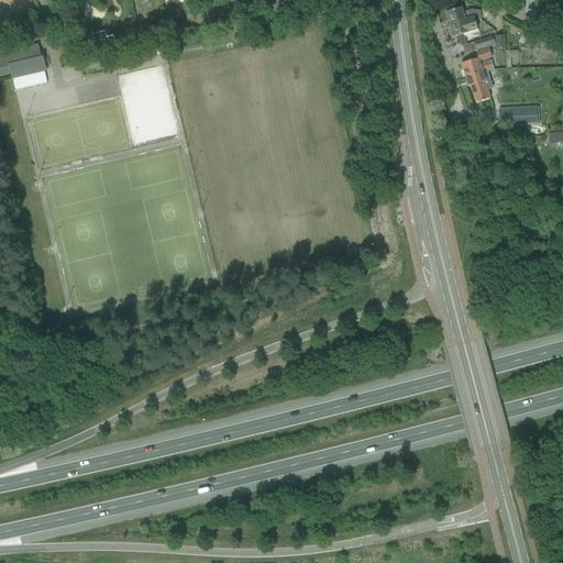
[(463,12),(462,8),(445,13),(450,25),(474,18),(475,20),(479,20),(481,11),(471,10),(463,12)]
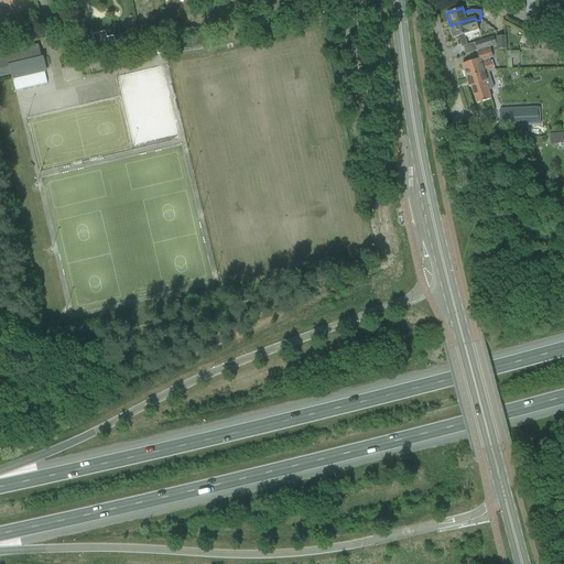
[(452,31),(451,31),(452,38),(454,36),(454,38),(458,36),(462,47),(463,46),(465,54),(476,51),(477,52),(497,45),(496,36),(494,38),(494,36),(474,43),(467,45),(464,34),(470,33),(470,32),(478,30),(475,20),(476,20),(475,18),(451,25),(452,31)]
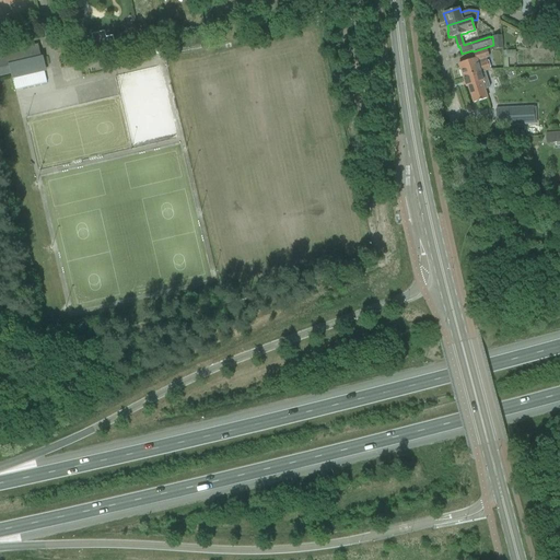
[(113,36),(86,43),(90,56),(115,49),(113,36)]
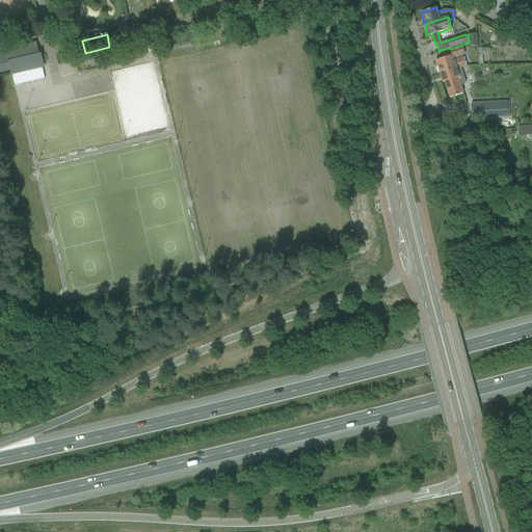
[(476,34),(468,34),(469,43),(469,45),(469,47),(477,47),(477,45),(476,34)]
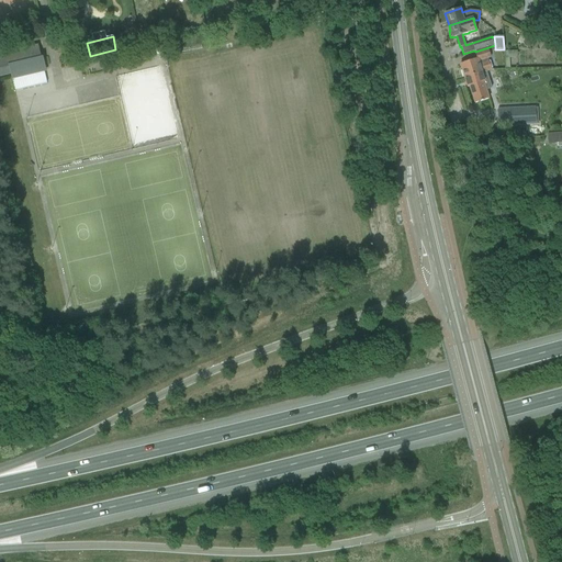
[(525,38),(524,43),(525,46),(528,47),(531,46),(534,42),(531,38),(528,37),(525,38)]
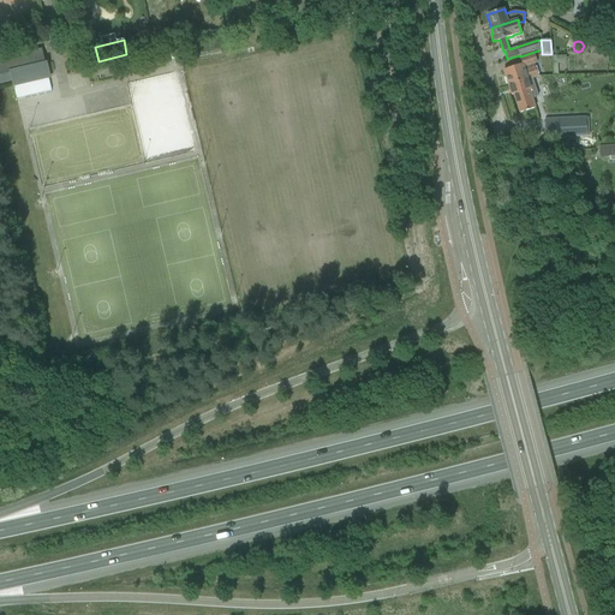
[(13,54),(0,57),(0,82),(18,78),(19,84),(48,78),(48,77),(48,76),(47,72),(49,72),(49,71),(48,67),(47,64),(47,63),(45,63),(42,49),(18,55),(13,57),(13,54)]
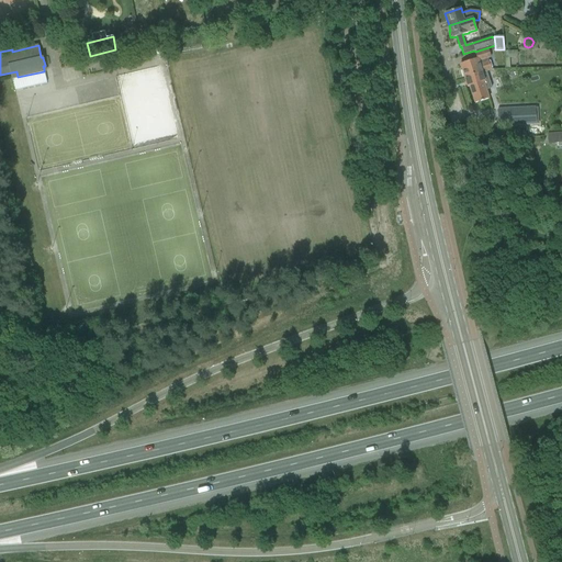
[(76,47),(65,49),(68,66),(79,64),(76,47)]
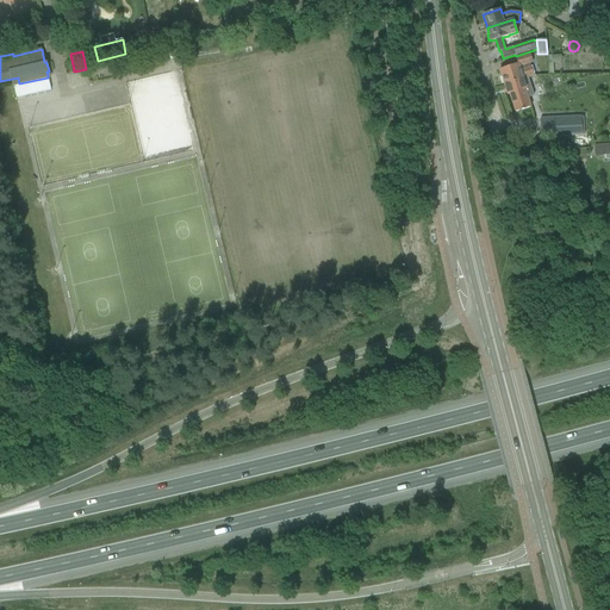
[(511,67),(499,70),(504,85),(528,78),(529,78),(530,78),(534,76),(534,75),(530,66),(530,64),(534,63),(530,53),(515,57),(517,64),(511,67)]
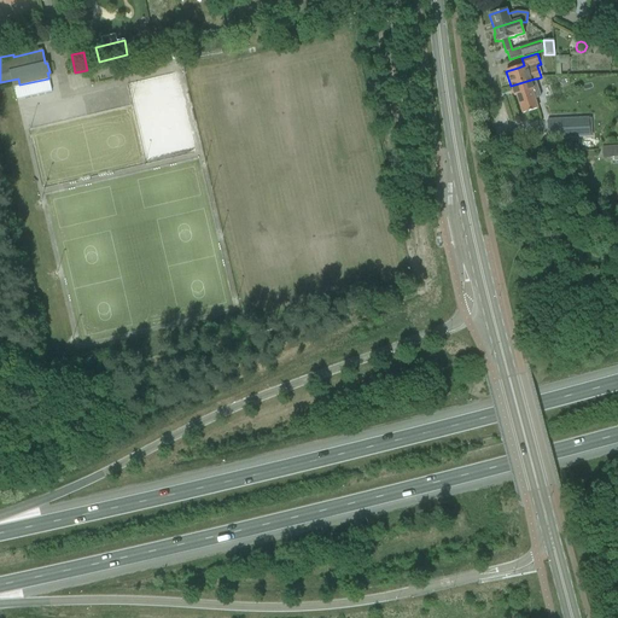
[(535,79),(511,86),(514,97),(517,95),(523,114),(534,110),(538,109),(537,109),(535,99),(541,97),(536,79),(535,79)]
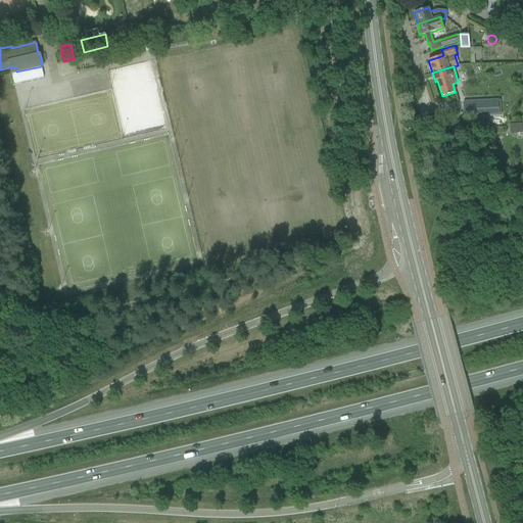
[(464,117),(500,115),(498,100),(464,102),(464,117)]
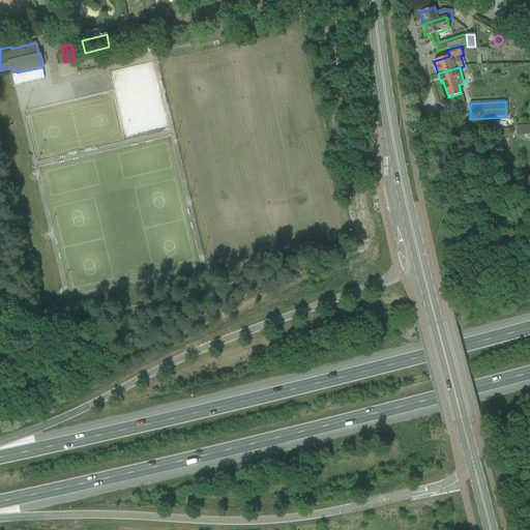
[(529,134),(529,124),(517,124),(517,134),(529,134)]
